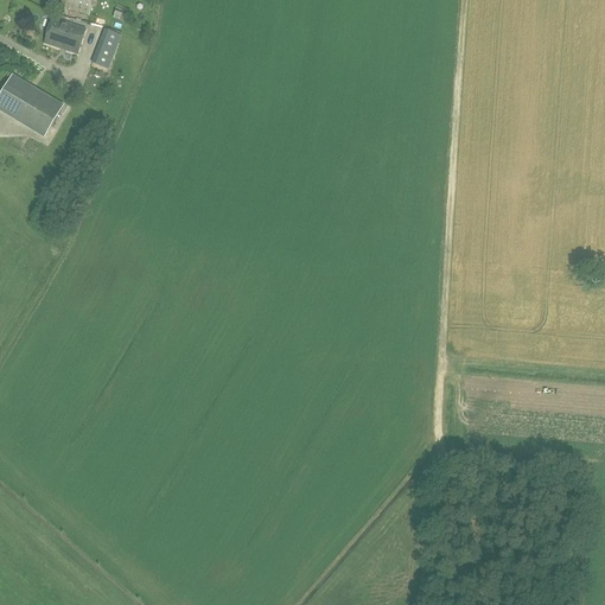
[(57,11),(64,13),(67,7),(87,13),(90,0),(56,0),(55,4),(58,4),(57,11)]
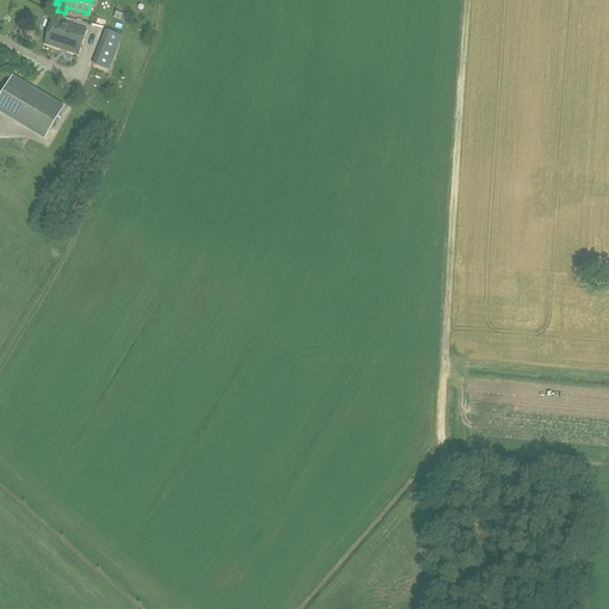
[(129,8),(116,4),(110,19),(117,20),(118,18),(124,20),(129,8)]
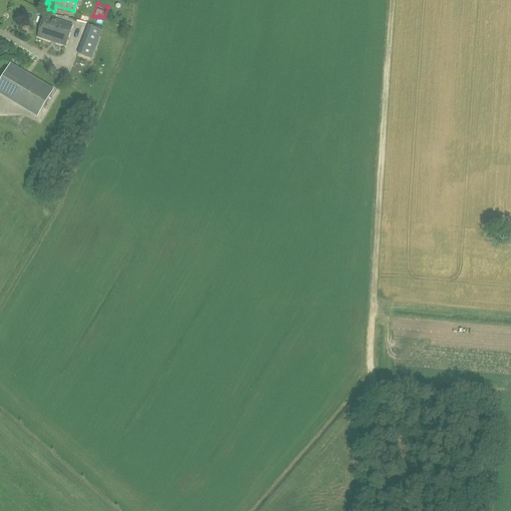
[(69,23),(42,14),(35,35),(63,44),(69,23)]
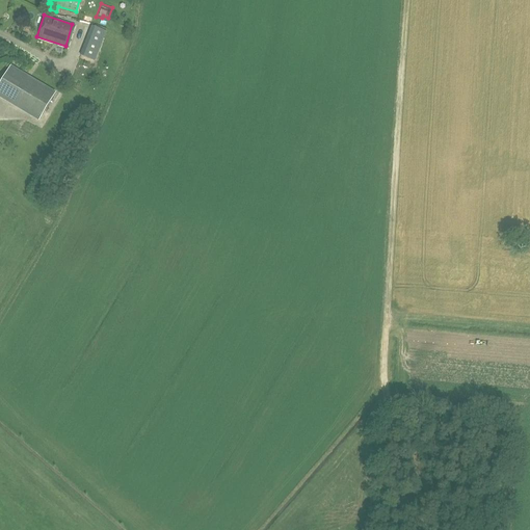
[(105,29),(89,24),(78,53),(94,59),(105,29)]
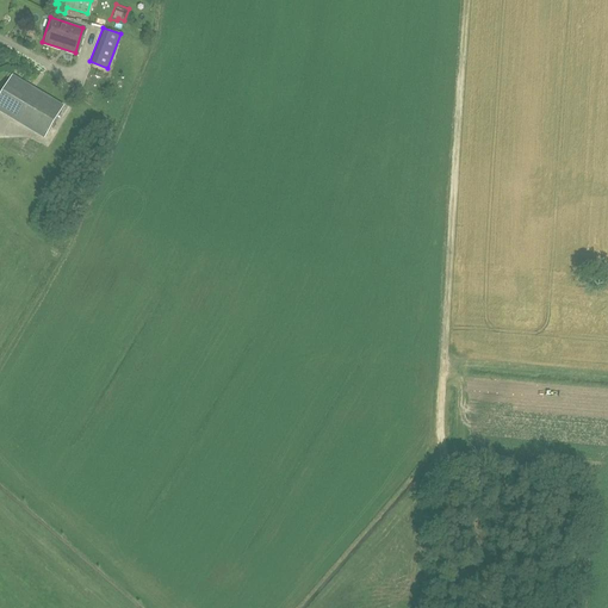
[(0,107),(43,135),(61,104),(10,73),(0,90),(0,107)]
